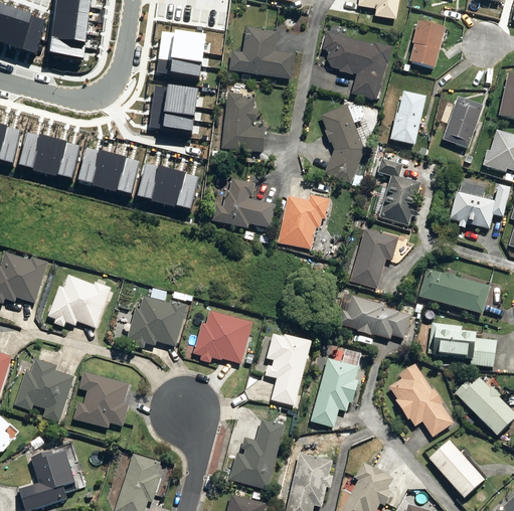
[(0,27),(9,1),(6,0),(0,0),(0,27)]
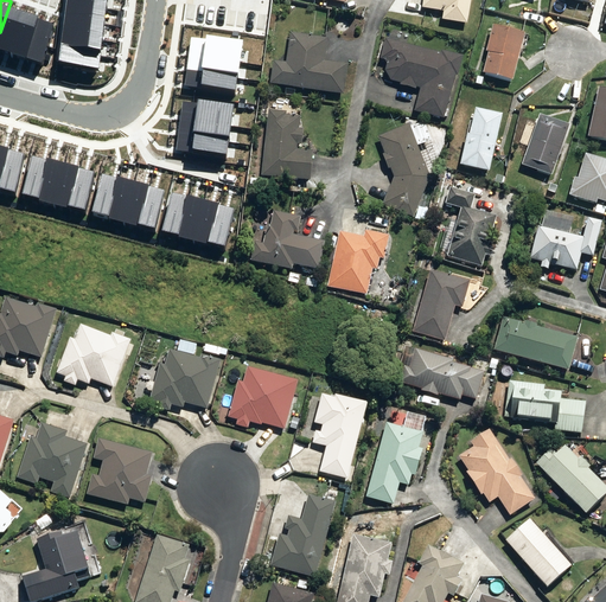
[(68,0),(67,14),(104,19),(107,4),(77,0),(68,0)]
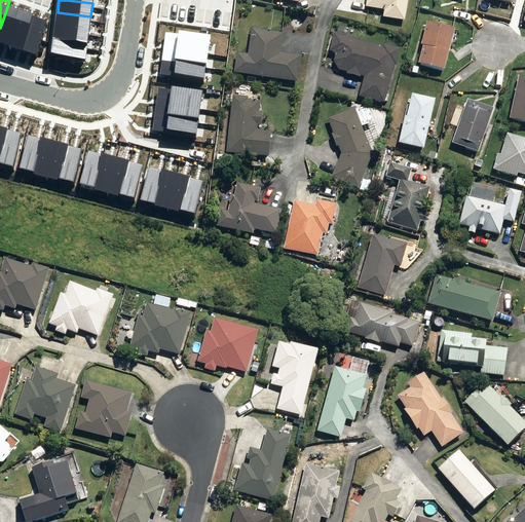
[(382,14),(404,19),(406,0),(365,0),(365,4),(383,7),(382,14)]
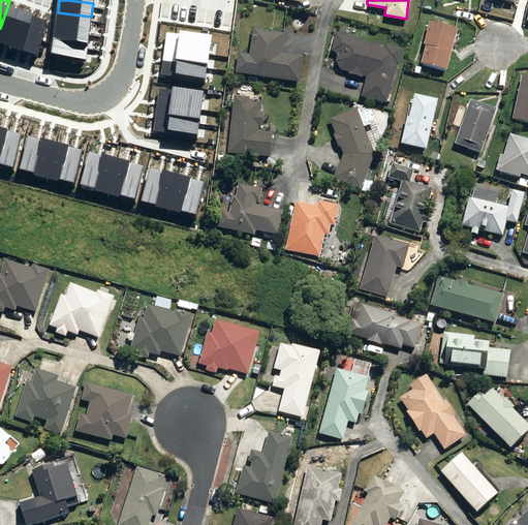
[(0,28),(0,37),(10,41),(22,5),(9,1),(0,28)]
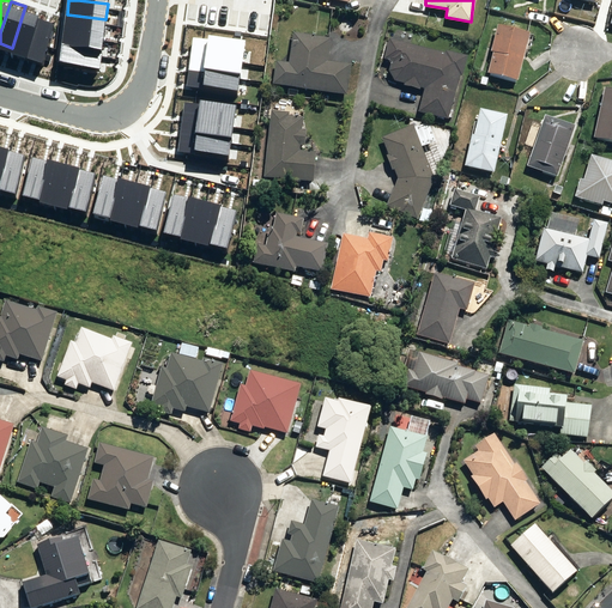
[(513,1),(510,11),(525,14),(527,5),(513,1)]
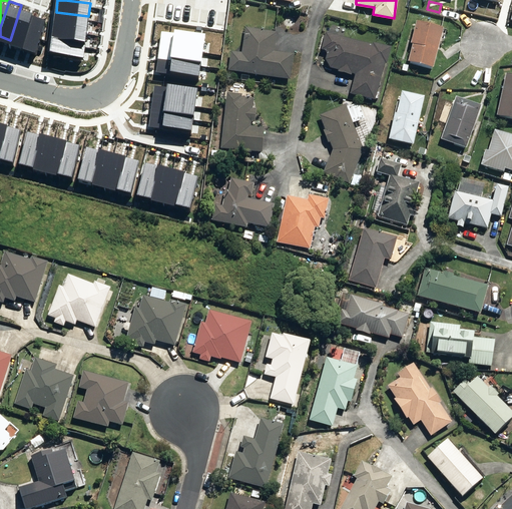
[(10,40),(22,44),(33,12),(34,10),(21,5),(10,40)]
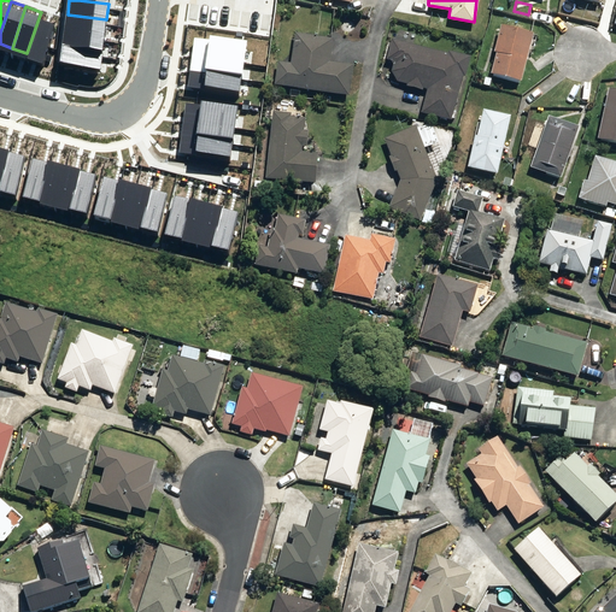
[(40,15),(27,53),(44,59),(57,19),(40,15)]
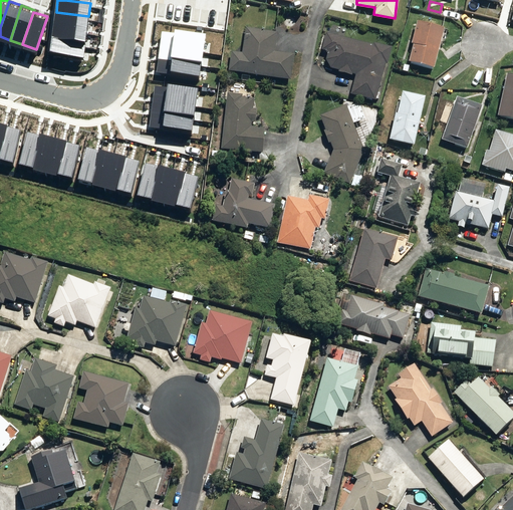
[(56,12),(54,26),(87,29),(88,16),(56,12)]
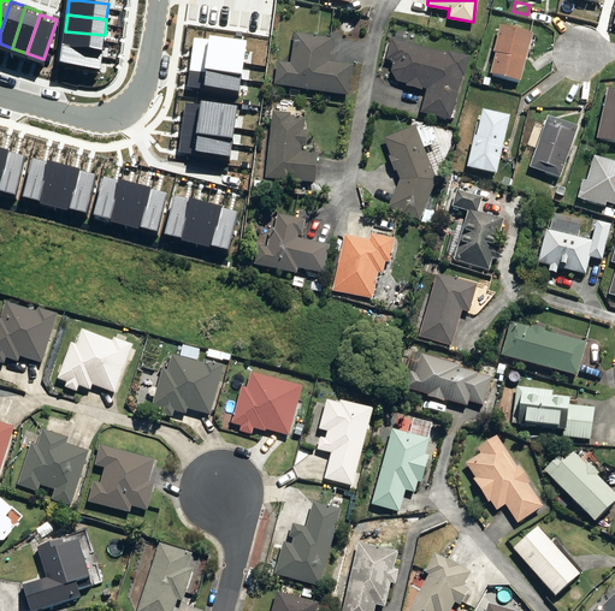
[(490,72),(520,79),(532,33),(500,24),(494,51),(495,51),(490,72)]
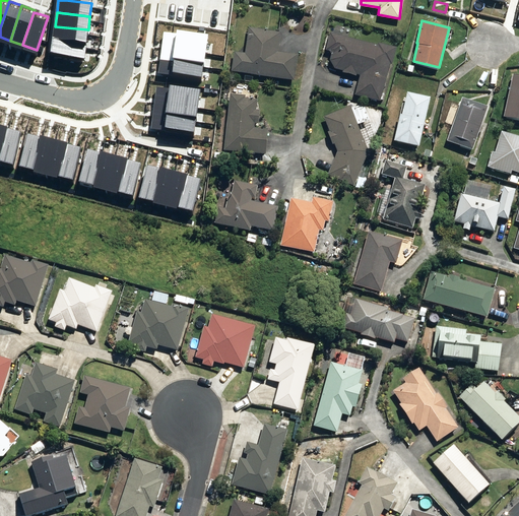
[(206,45),(209,30),(167,24),(164,39),(206,45)]
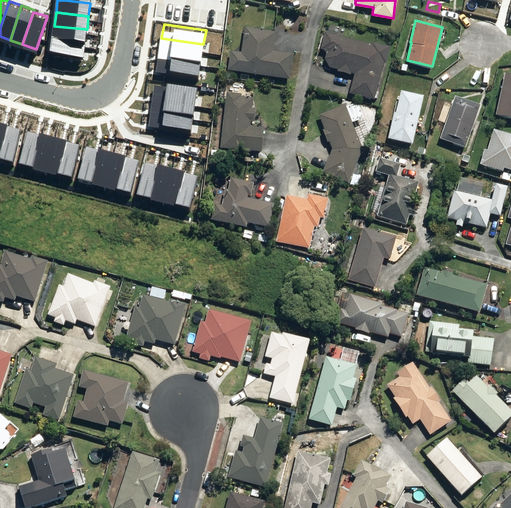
[(54,26),(53,38),(85,42),(87,29),(54,26)]
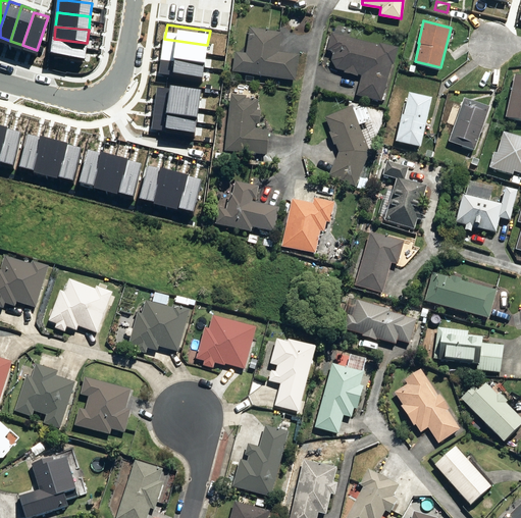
[(231,69),(294,80),(298,54),(277,51),(280,32),(249,27),(245,51),(235,50),(231,69)]
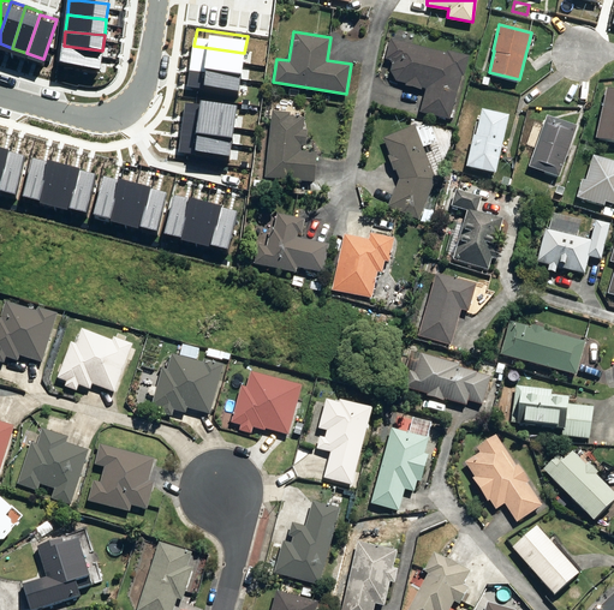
[(421,109),(449,118),(460,73),(462,73),(468,54),(446,48),(445,51),(391,36),(385,55),(389,57),(392,61),(391,69),(397,78),(427,87),(421,109)]
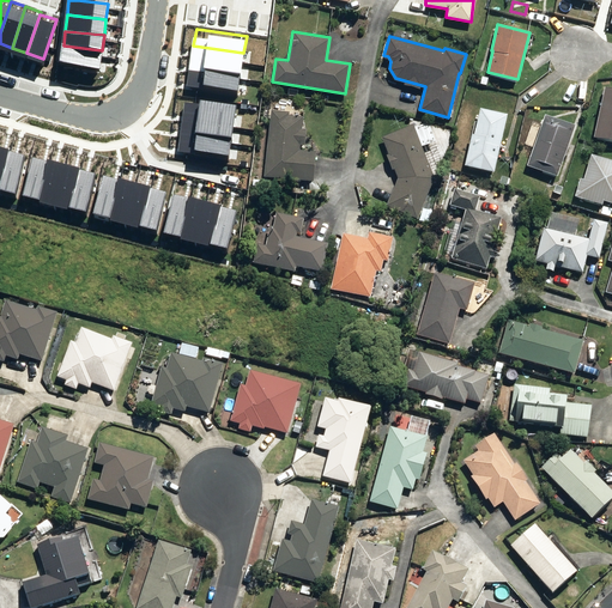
[(64,46),(61,61),(101,66),(102,50),(64,46)]
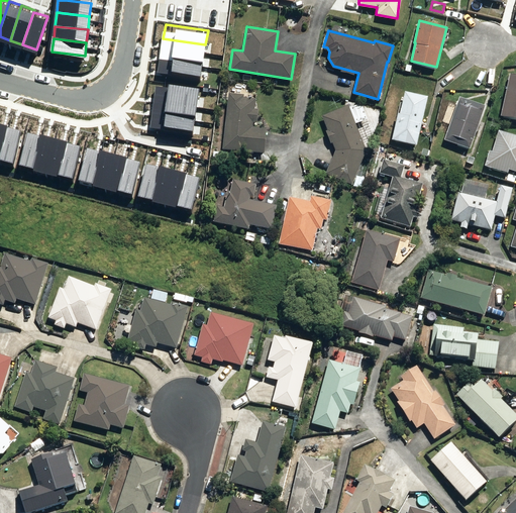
[(205,44),(163,38),(161,52),(162,52),(204,59),(205,44)]
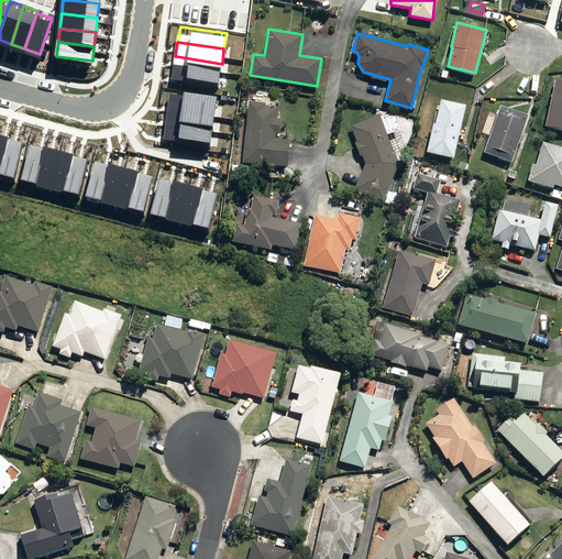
[(219,80),(222,64),(176,56),(173,74),(219,80)]
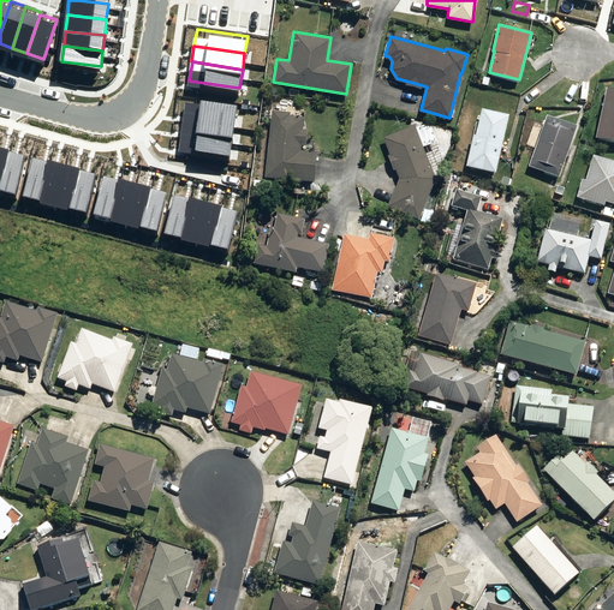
[(596,137),(613,141),(613,88),(606,87),(596,137)]
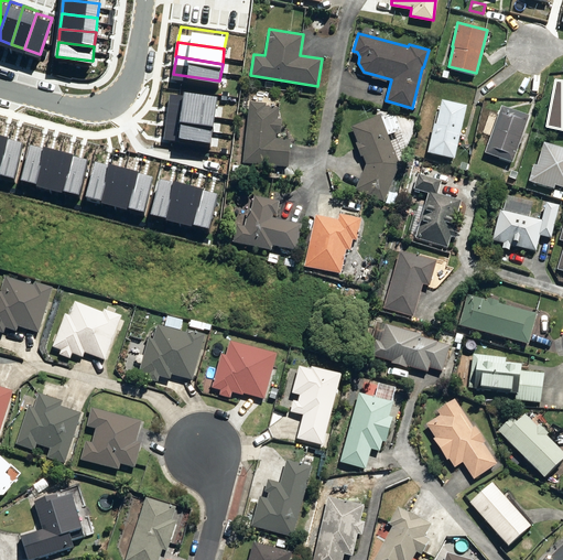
[(215,111),(217,96),(171,89),(169,105),(215,111)]
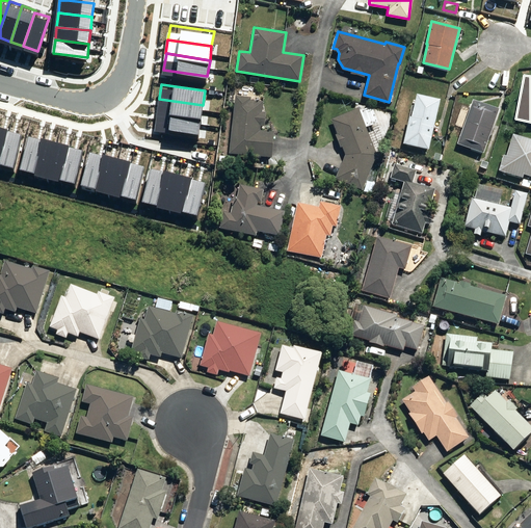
[(402,143),(428,149),(440,99),(416,94),(414,103),(408,102),(405,114),(408,115),(402,143)]
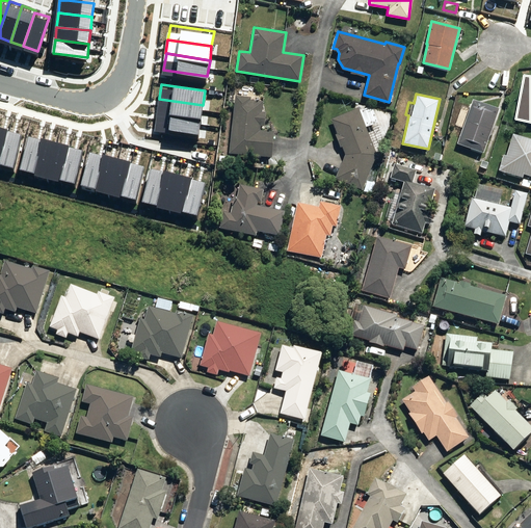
[(229,152),(270,156),(273,130),(259,128),(259,124),(263,125),(265,111),(261,110),(262,100),(249,99),(249,96),(235,95),(229,152)]
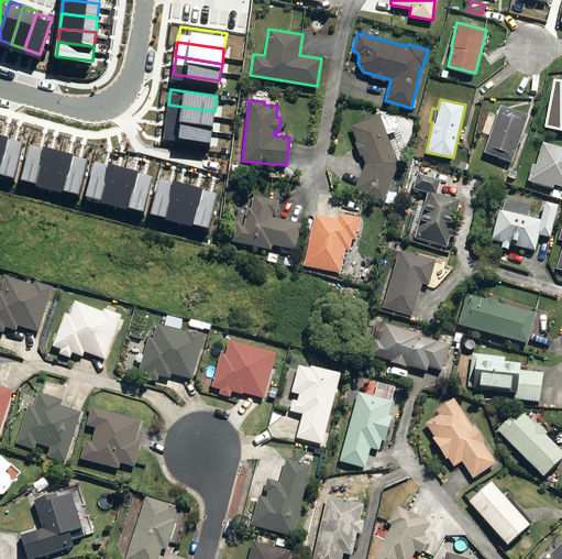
[(215,111),(168,105),(166,120),(212,127),(215,111)]
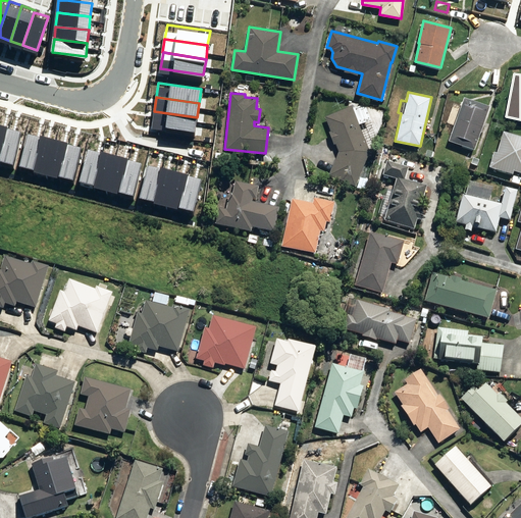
[(463,97),(449,139),(475,149),(489,106),(463,97)]
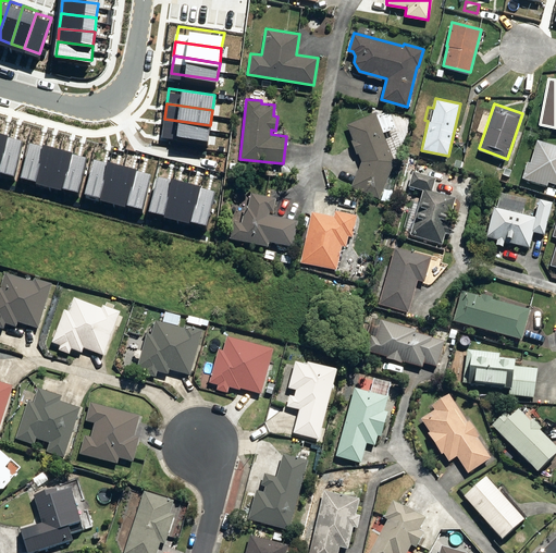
[(351,184),(379,196),(393,161),(374,112),(346,123),(353,138),(350,139),(356,152),(358,152),(361,161),(351,184)]
